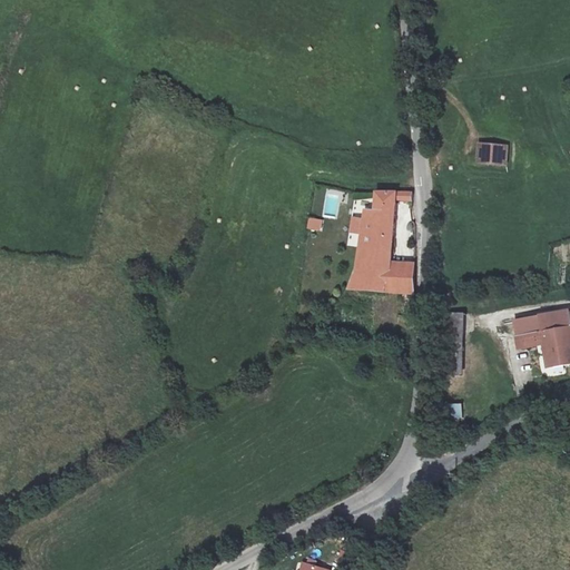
[(482,144),(479,164),(505,167),(509,147),(482,144)]
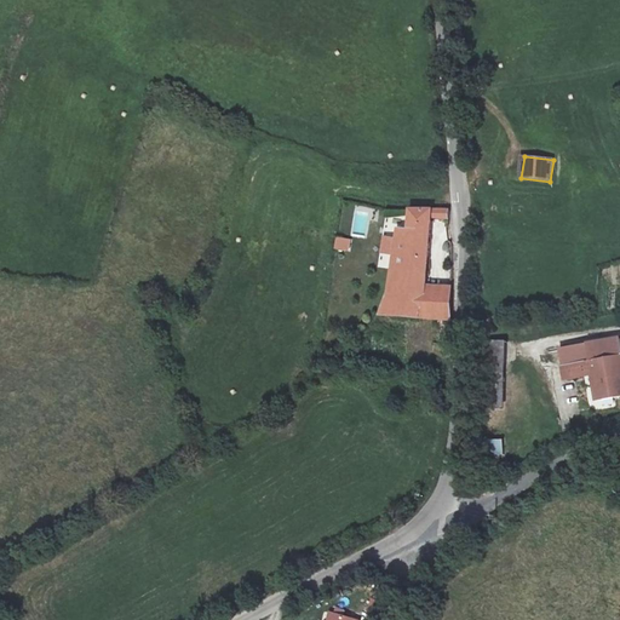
[(379,222),(379,207),(354,206),(352,237),(368,239),(369,222),(379,222)]
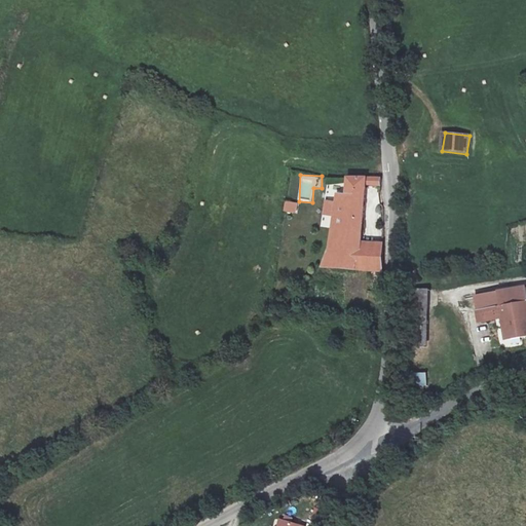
[(339,193),(335,230),(365,230),(368,179),(381,181),(382,175),(350,180),(348,195),(339,193)]
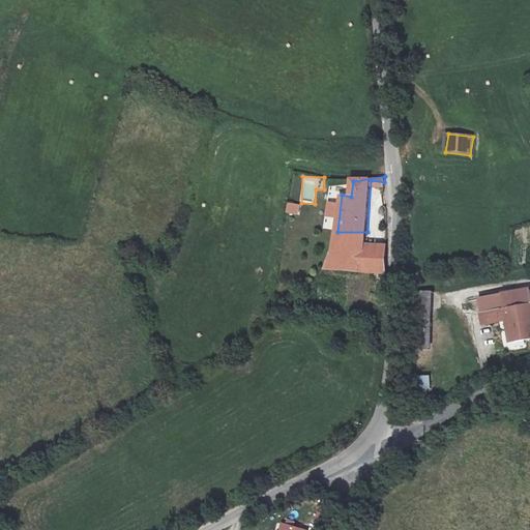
[(287,210),(299,211),(300,204),(288,203),(287,210)]
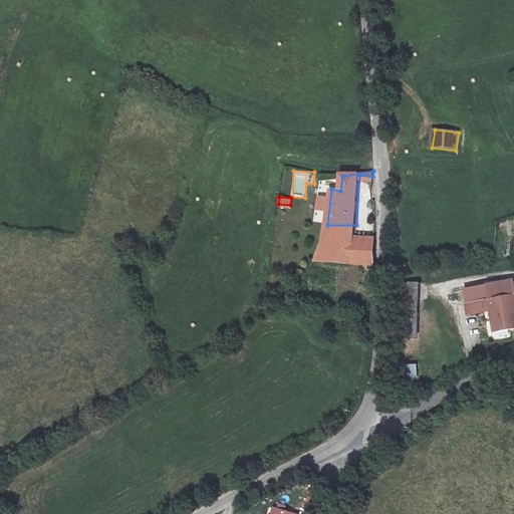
[(356,225),(327,225),(324,244),(318,260),(377,258),(376,233),(355,233),(356,225)]
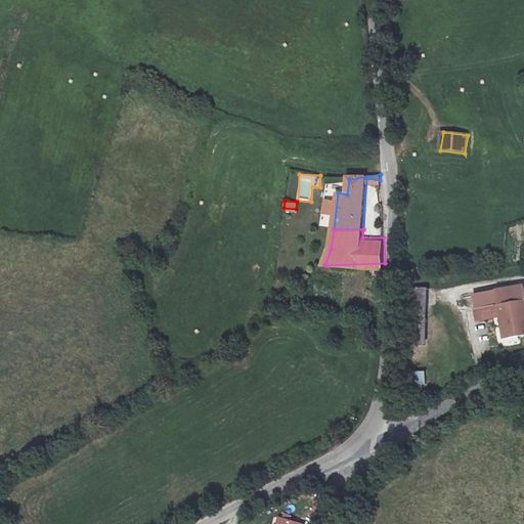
[(494,281),(497,314),(523,314),(523,297),(522,281),(494,281)]
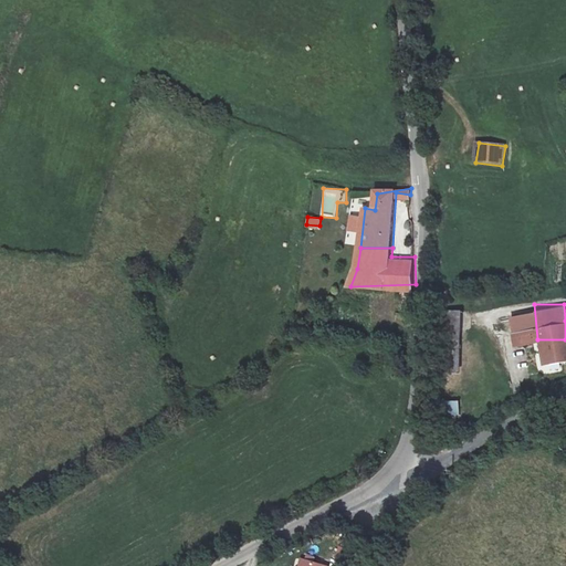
[(443,370),(461,370),(461,310),(443,310),(443,370)]
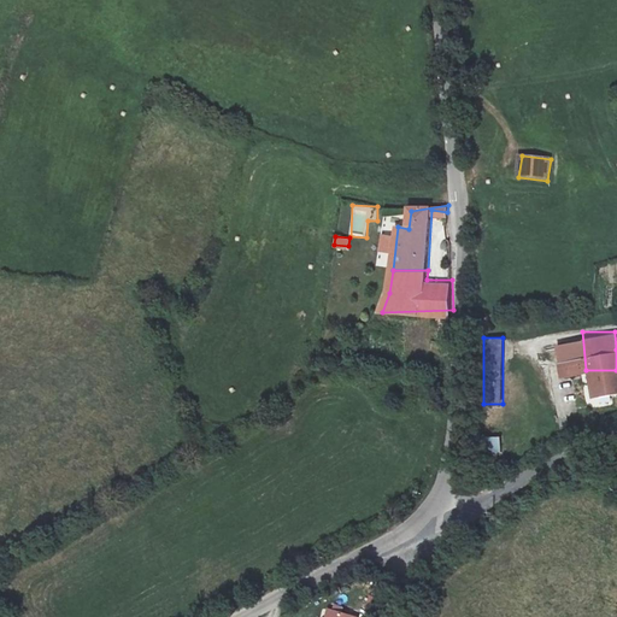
[(375,612),(380,598),(371,594),(366,610),(375,612)]
